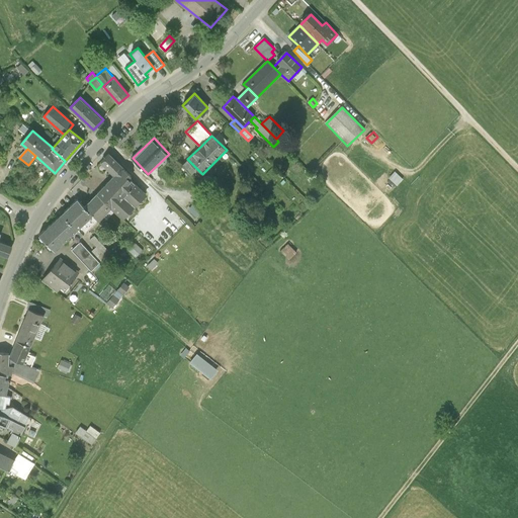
[(114,174),(109,180),(135,205),(146,194),(125,174),(128,172),(109,153),(101,162),(114,174)]
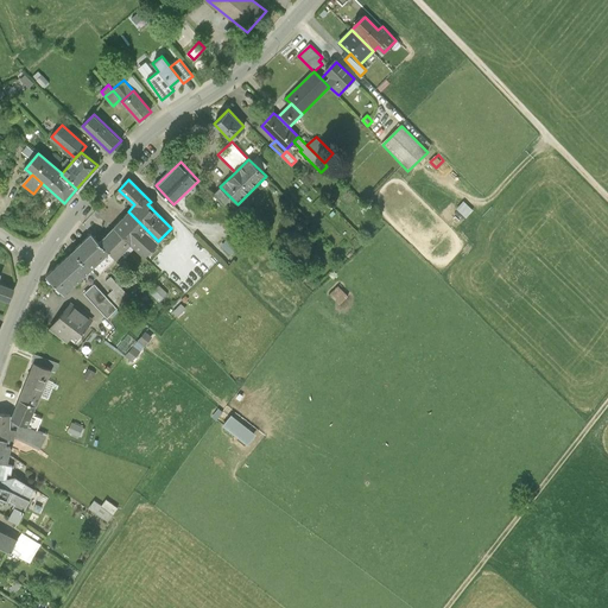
[(214,194),(225,204),(232,198),(220,187),(214,194)]
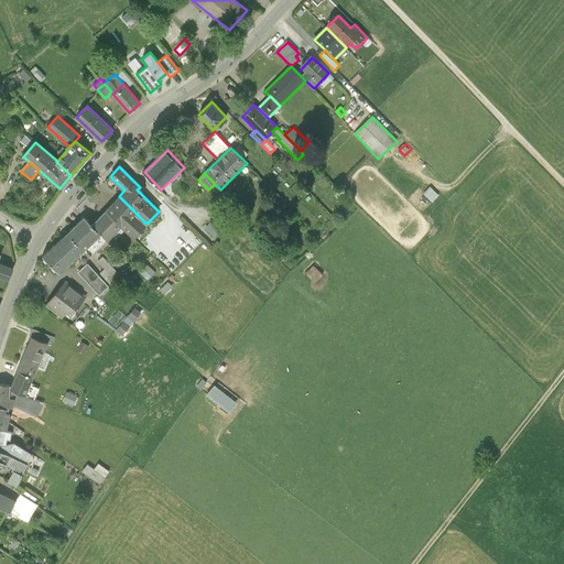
[(432,202),(438,195),(431,187),(424,194),(432,202)]
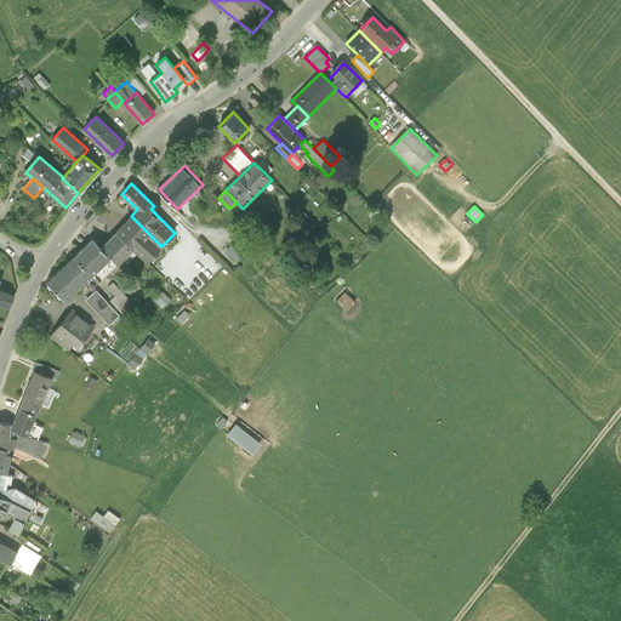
[(147,261),(161,246),(131,216),(117,231),(134,248),(147,261)]
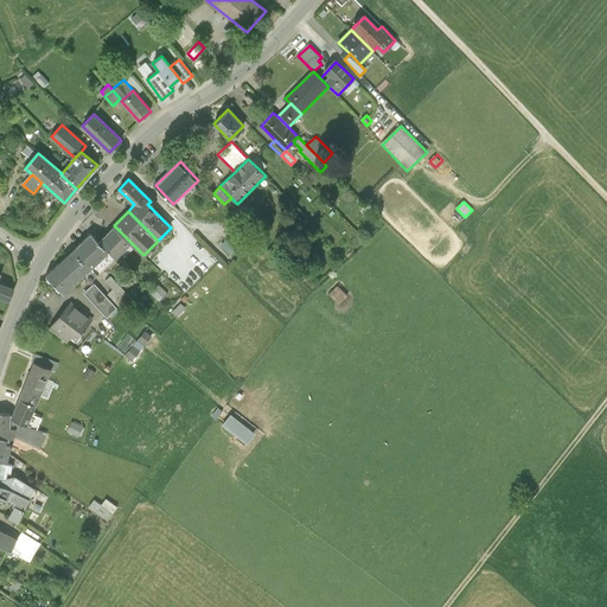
[(114,225),(98,241),(115,257),(131,242),(114,225)]
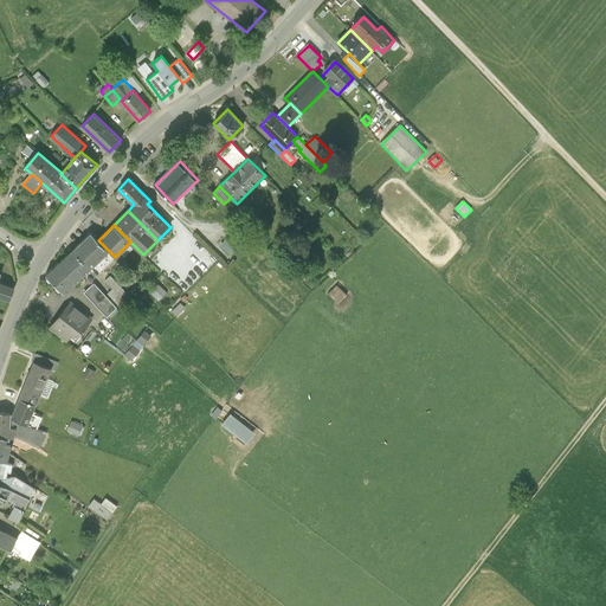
[(91,233),(68,255),(85,272),(88,276),(84,278),(89,284),(115,257),(98,240),(91,233)]
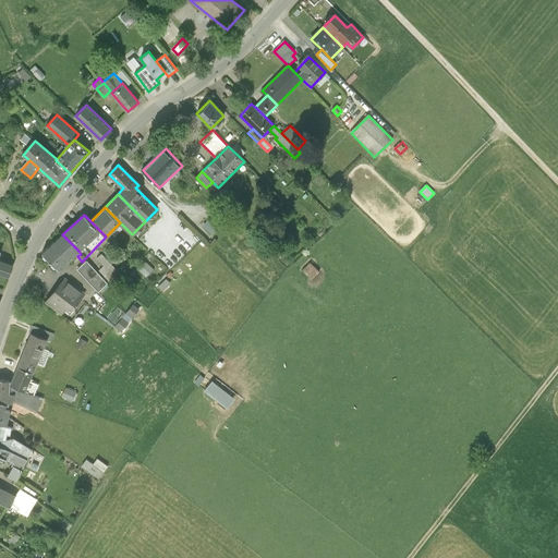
[(203,226),(211,233),(217,228),(222,233),(227,228),(213,215),(203,226)]
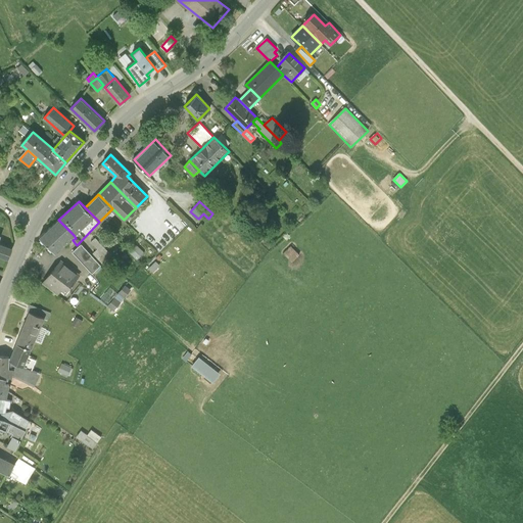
[(55,252),(74,235),(58,220),(40,237),(43,240),(51,248),(55,252)]
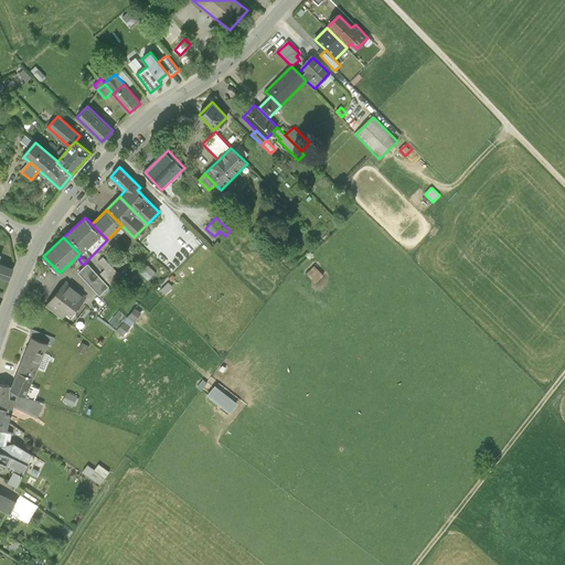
[(120,275),(103,256),(97,260),(105,268),(100,274),(110,285),(120,275)]
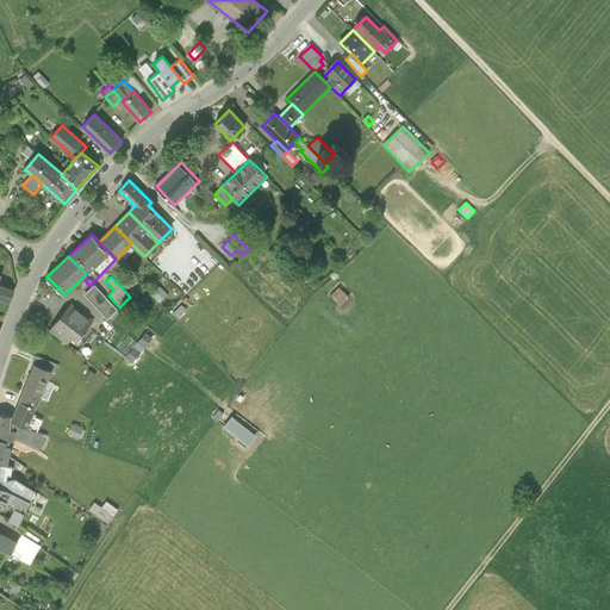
[(14,291),(0,285),(0,299),(10,303),(14,291)]
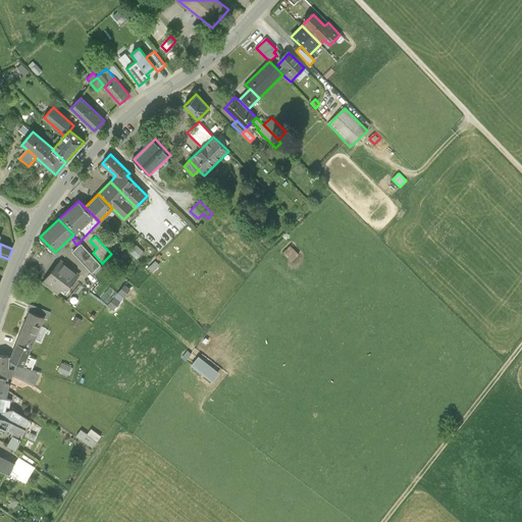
[(100,265),(81,244),(71,252),(92,273),(100,265)]
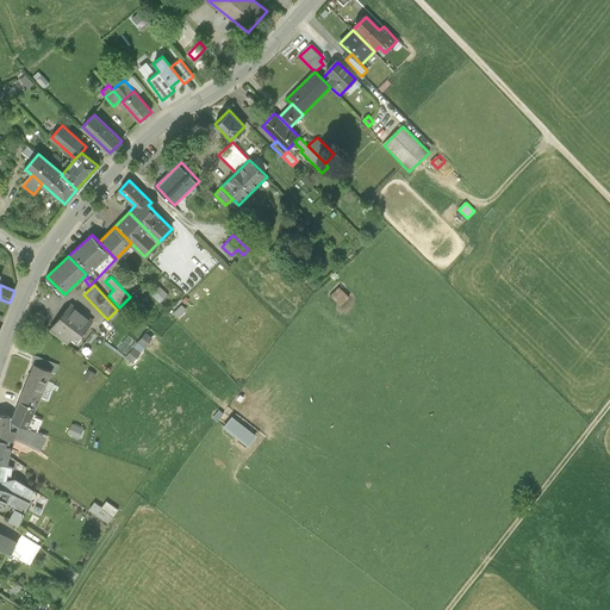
[(159,285),(150,293),(159,302),(167,294),(159,285)]
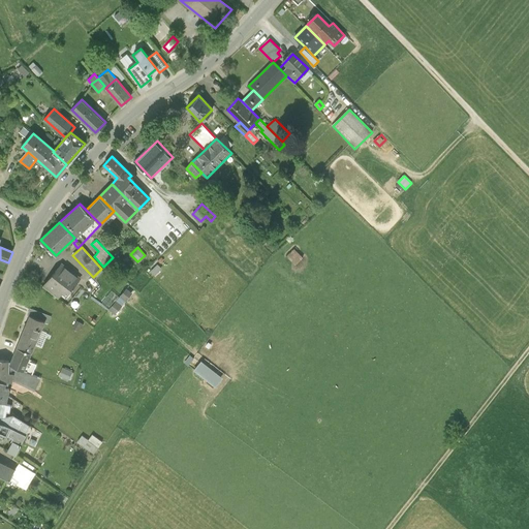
[(303,258),(294,249),(287,256),(296,265),(303,258)]
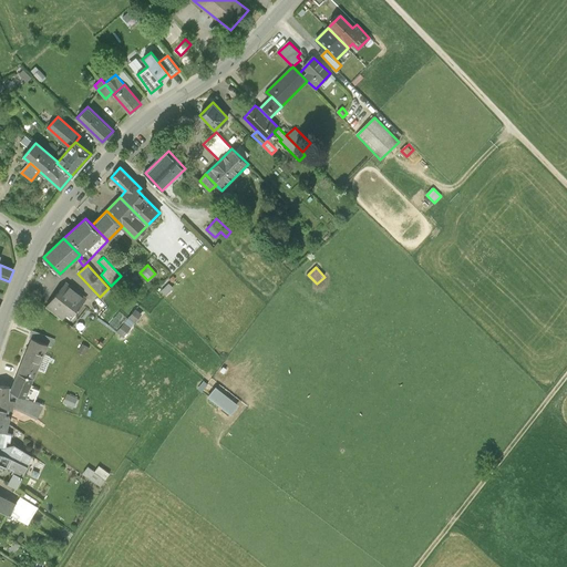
[(66,282),(47,307),(62,319),(66,315),(71,318),(85,299),(66,282)]
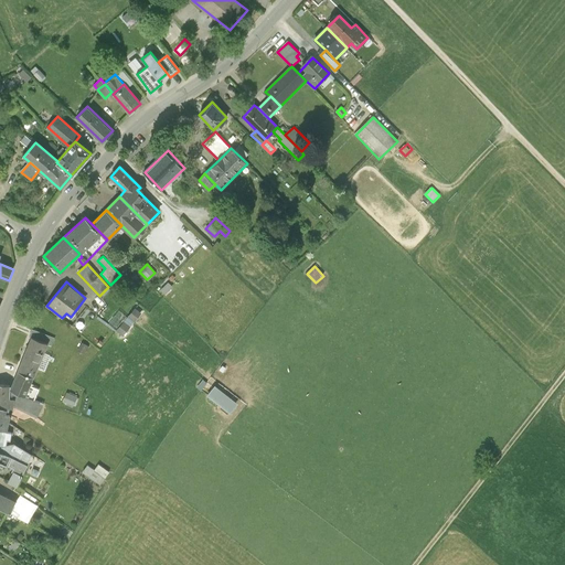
[(140,313),(135,308),(117,330),(123,334),(140,313)]
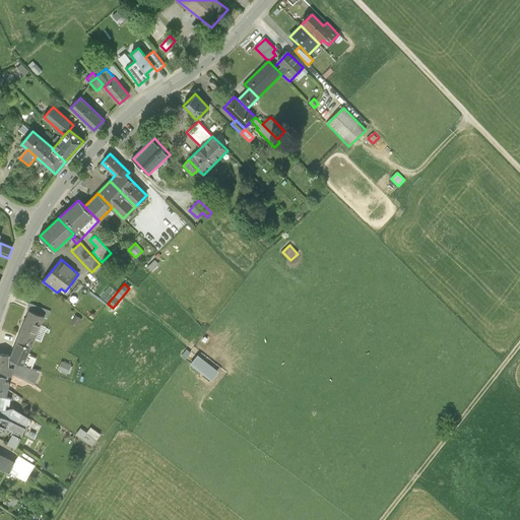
[(26,310),(28,311),(44,317),(48,319),(50,312),(29,303),(26,310)]
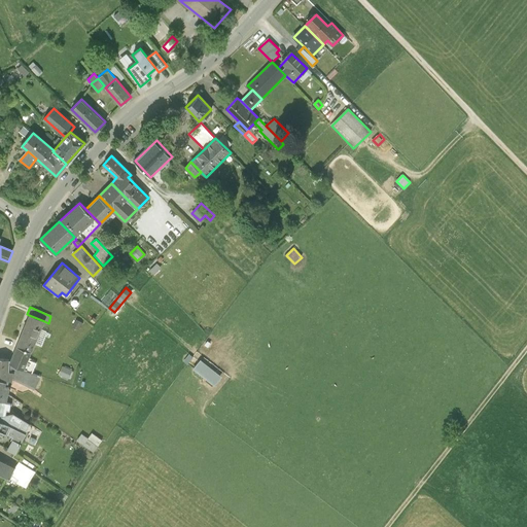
[(29,315),(15,347),(31,353),(44,321),(29,315)]
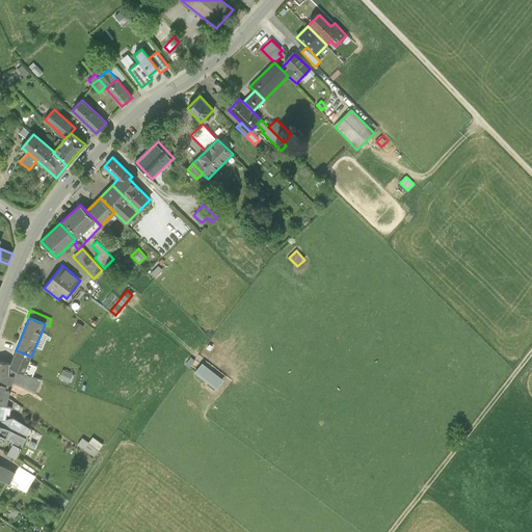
[(95,319),(89,324),(94,327),(99,323),(95,319)]
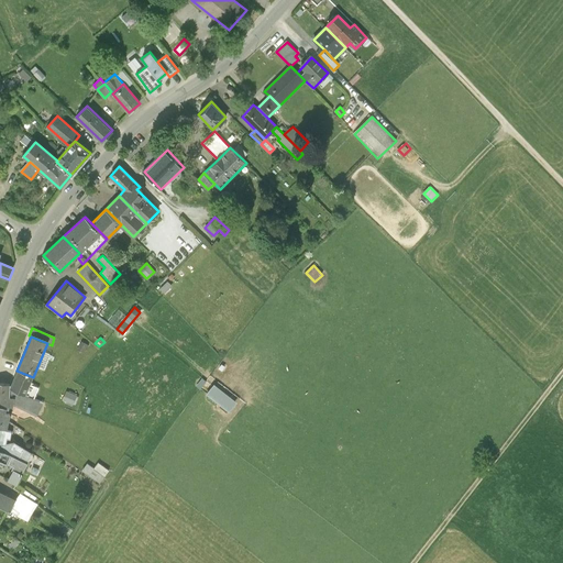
[(88,345),(81,342),(77,350),(83,353),(88,345)]
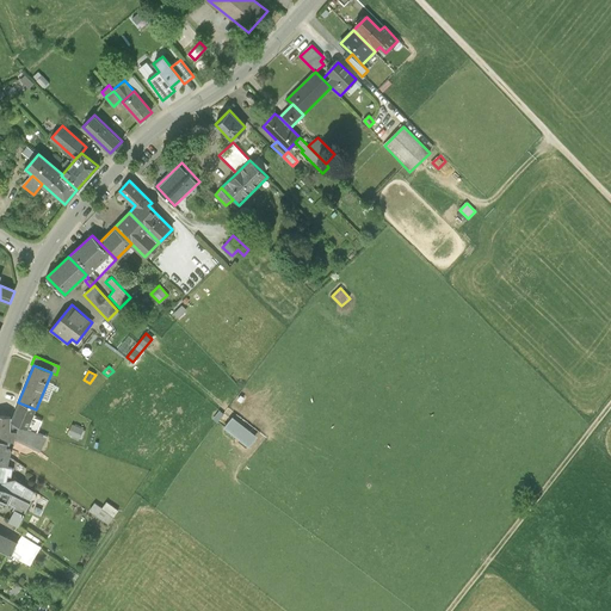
[(28,430),(36,409),(18,402),(11,423),(28,430)]
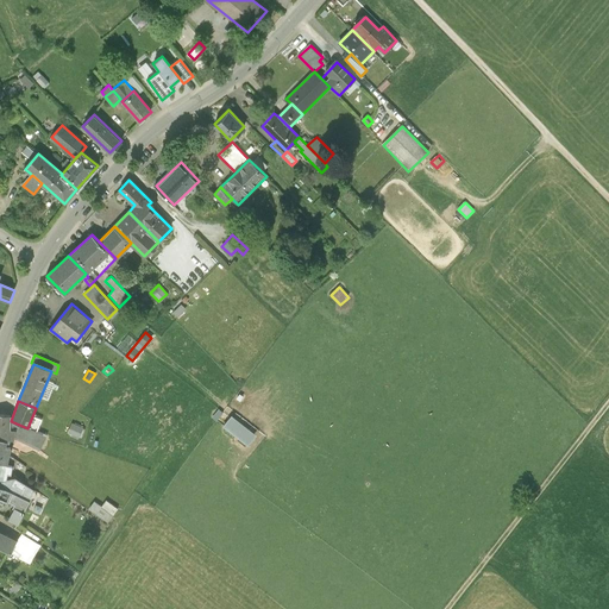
[(0,414),(0,439),(6,441),(10,444),(10,440),(14,441),(16,437),(16,431),(10,431),(11,421),(11,416),(0,414)]
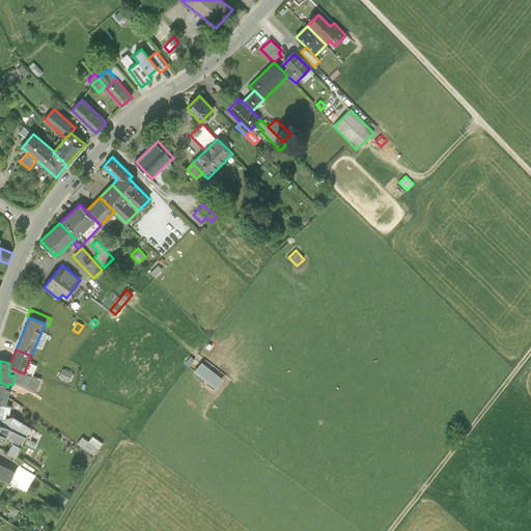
[(216,389),(224,380),(202,362),(195,371),(216,389)]
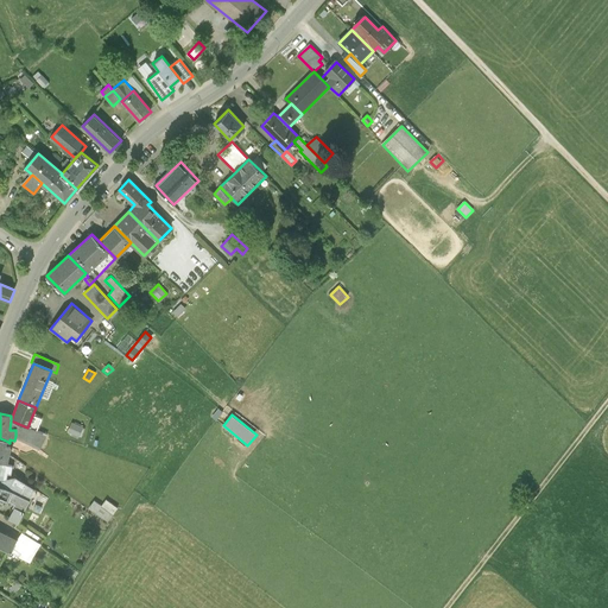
[(27,428),(11,420),(10,430),(16,430),(16,436),(40,448),(46,435),(27,428)]
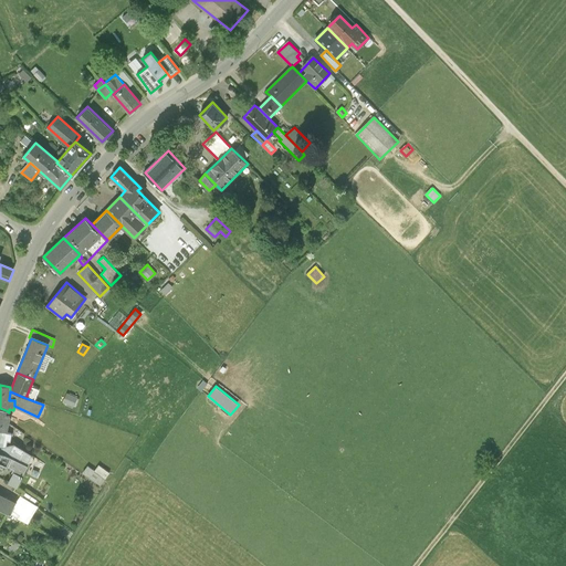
[(65,401),(76,407),(81,397),(69,391),(65,401)]
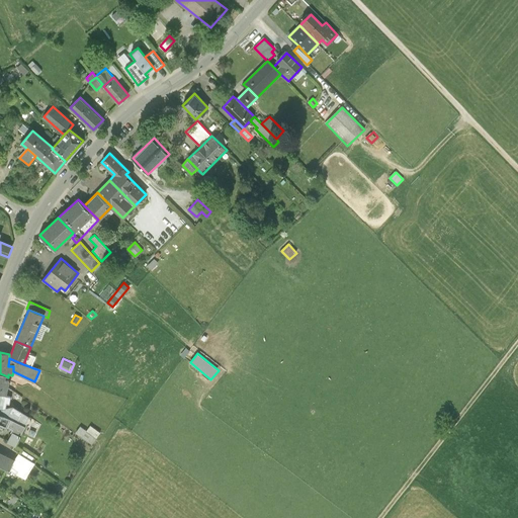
[(0,373),(0,394),(6,396),(9,382),(4,381),(5,375),(0,373)]
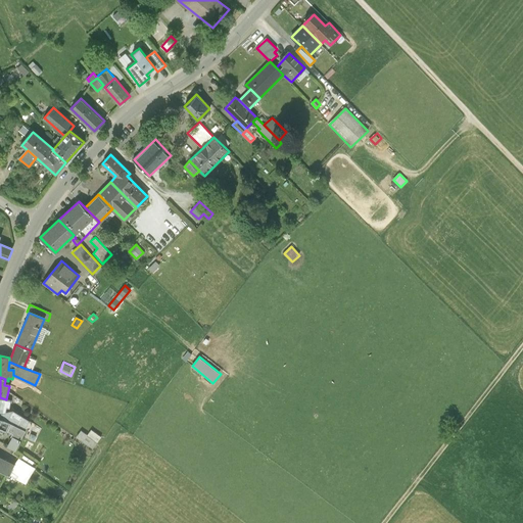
[(0,397),(0,418),(6,421),(9,410),(10,400),(6,399),(0,397)]
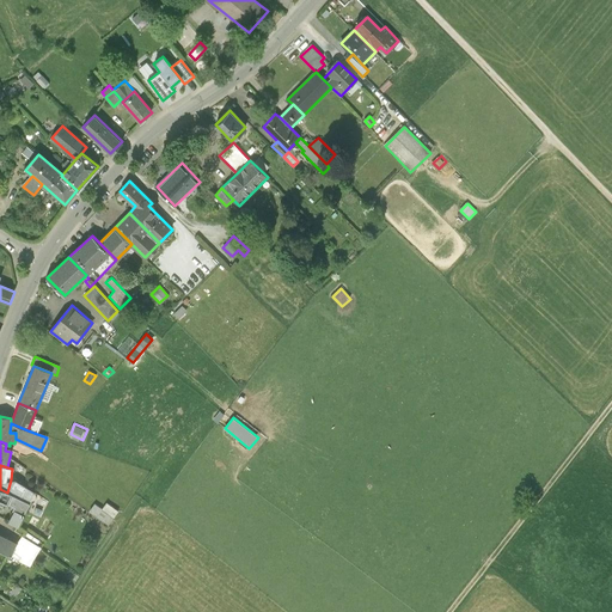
[(13,512),(14,512),(24,516),(30,503),(7,493),(0,489),(0,502),(1,501),(16,507),(13,512)]
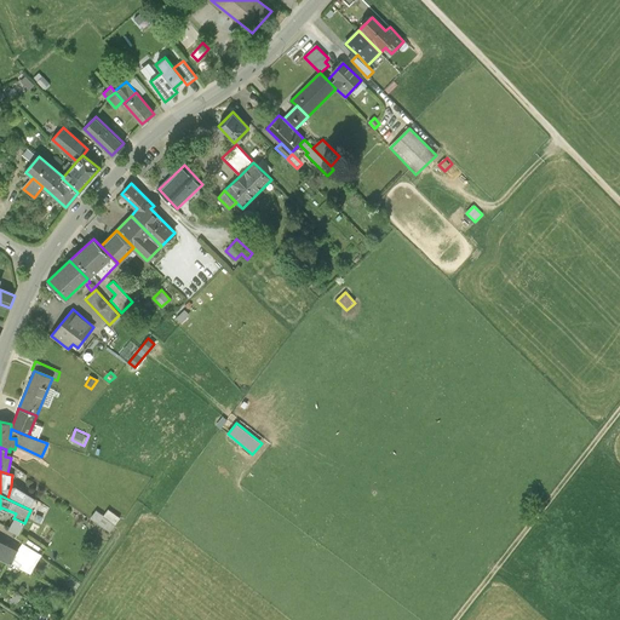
[(120,518),(108,510),(103,516),(96,511),(90,518),(109,533),(120,518)]
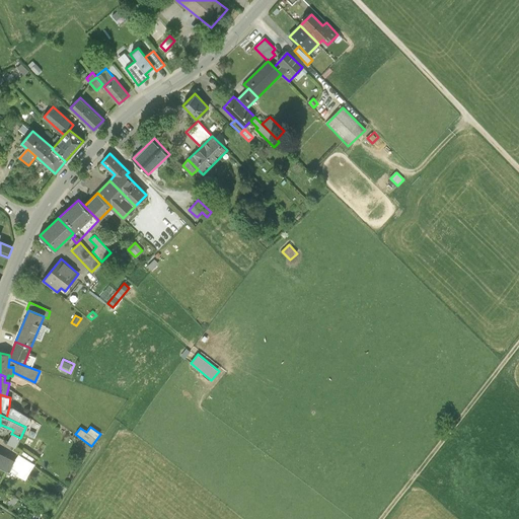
[(15,447),(20,438),(12,434),(8,443),(15,447)]
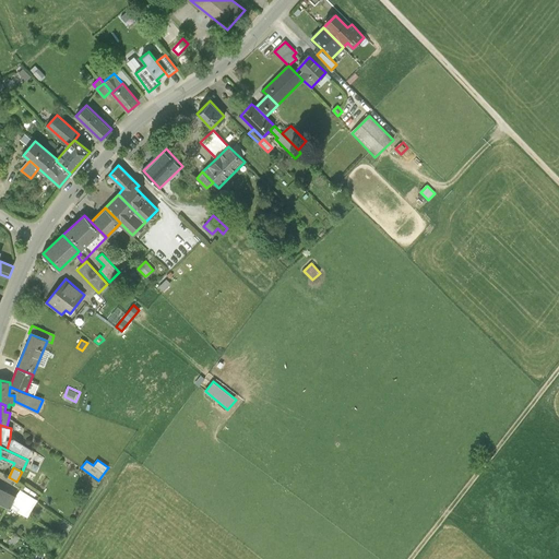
[(0,502),(10,508),(15,496),(0,488),(0,502)]
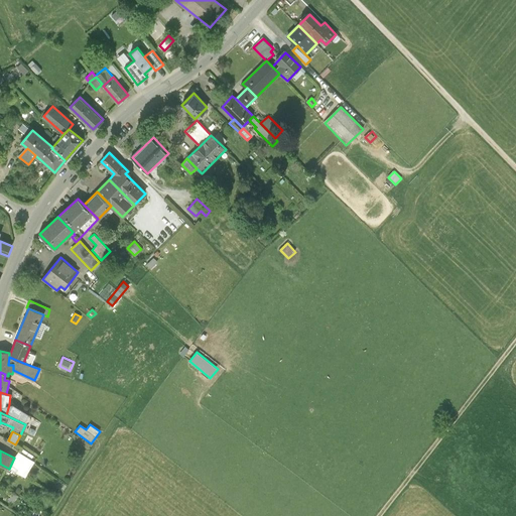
[(19,452),(14,458),(9,469),(25,477),(35,462),(19,452)]
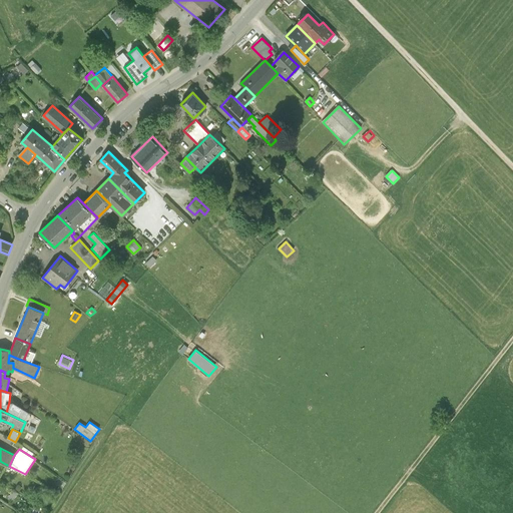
[(12,501),(18,493),(11,489),(6,497),(12,501)]
